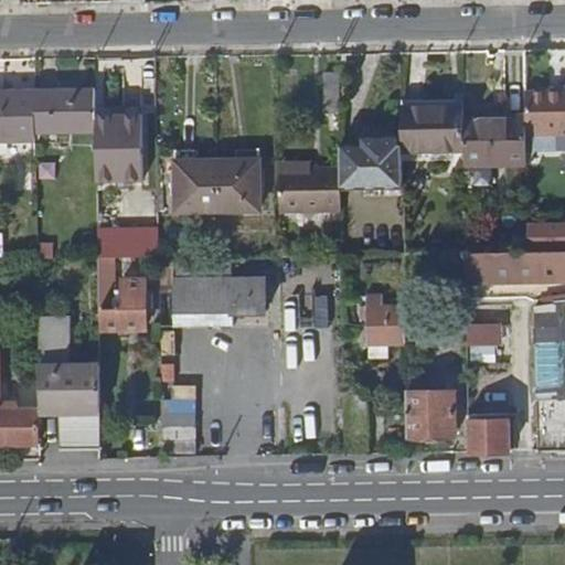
[(524,91),(525,115),(525,134),(564,132),(564,86),(560,87),(560,91),(524,91)]
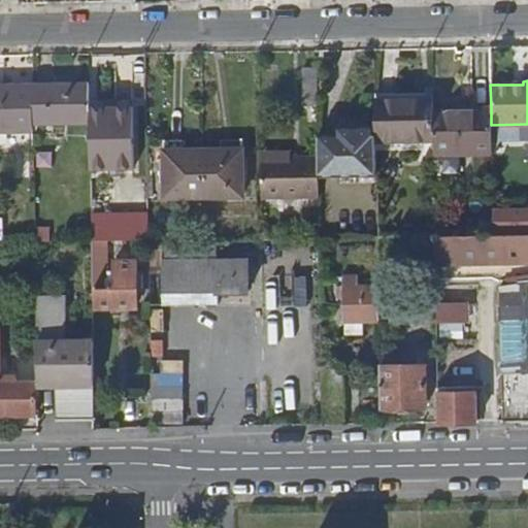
[(90,99),(90,85),(33,86),(34,123),(90,122),(90,99)]
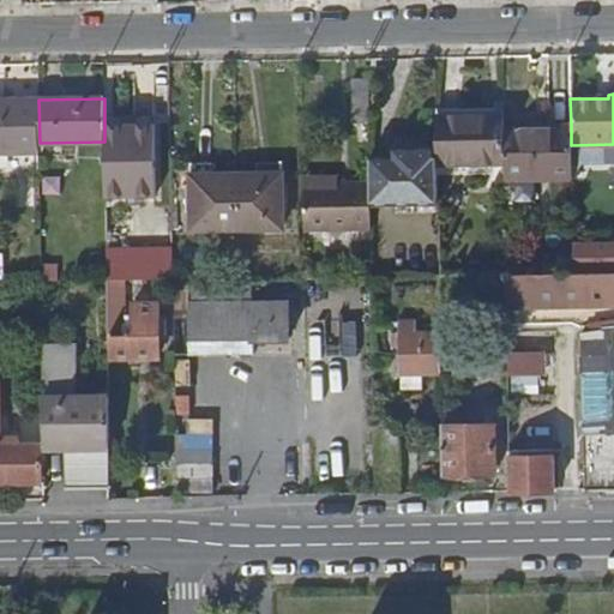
[(0,100),(0,174),(24,174),(25,152),(40,152),(40,143),(38,100),(0,100)]
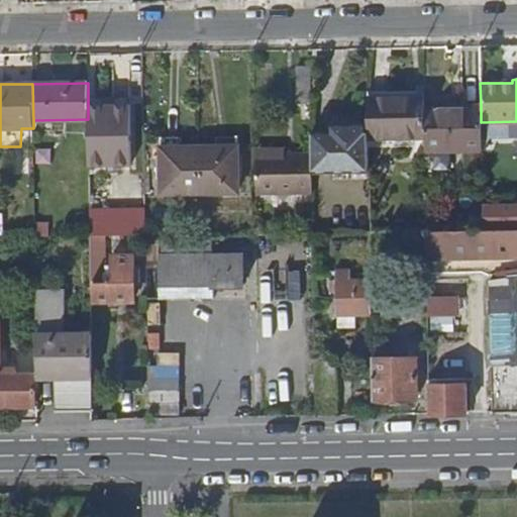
[(89,158),(130,157),(130,97),(113,97),(105,97),(88,97),(88,119),(89,158)]
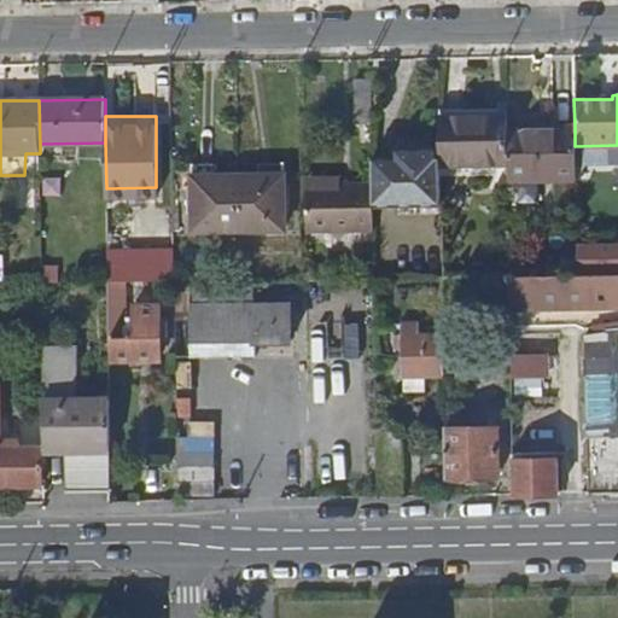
[(442,117),(442,146),(442,165),(508,164),(507,132),(507,116),(442,117)]
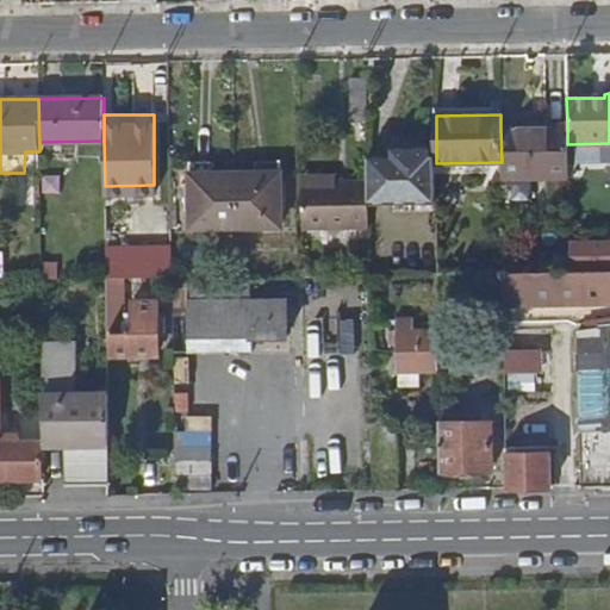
[(502,162),(502,178),(568,176),(567,144),(567,124),(545,125),(545,129),(500,130),(502,162)]
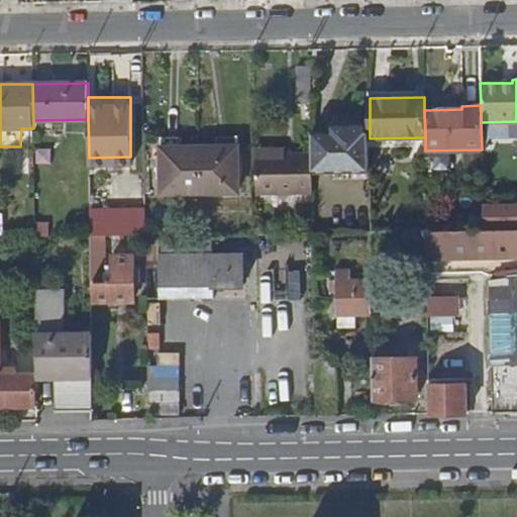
[(330,122),(330,130),(331,172),(371,171),(370,138),(370,122),(330,122)]
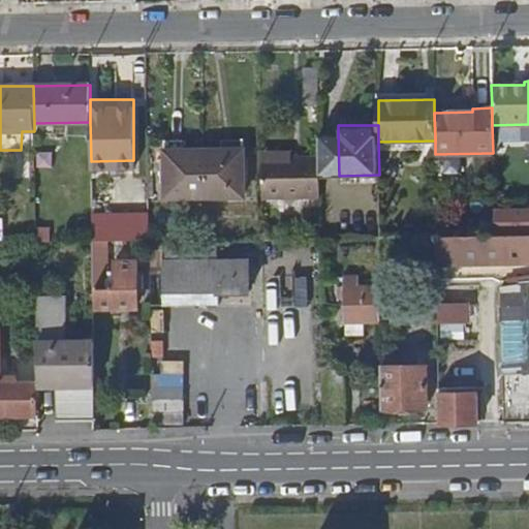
[(319,134),(319,159),(320,176),(339,176),(338,133),(319,134)]
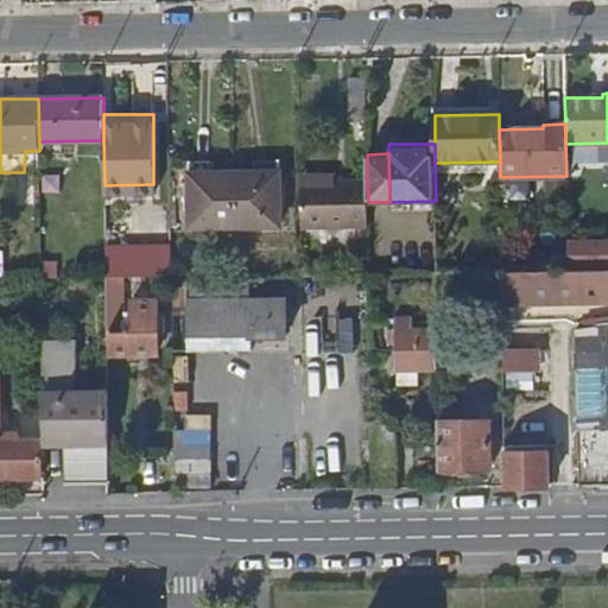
[(235,172),(236,227),(283,226),(282,171),(235,172)]
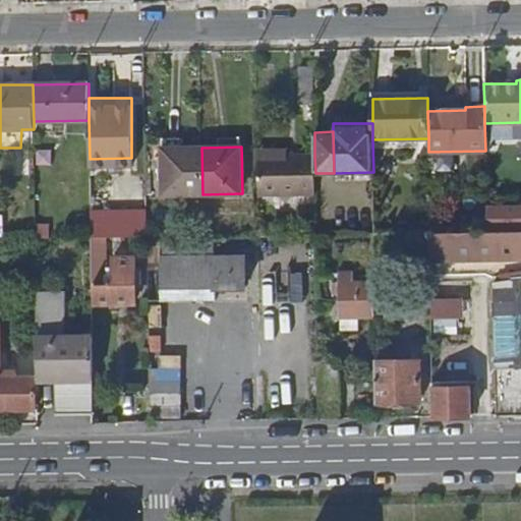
[(165,194),(203,194),(201,148),(164,149),(165,194)]
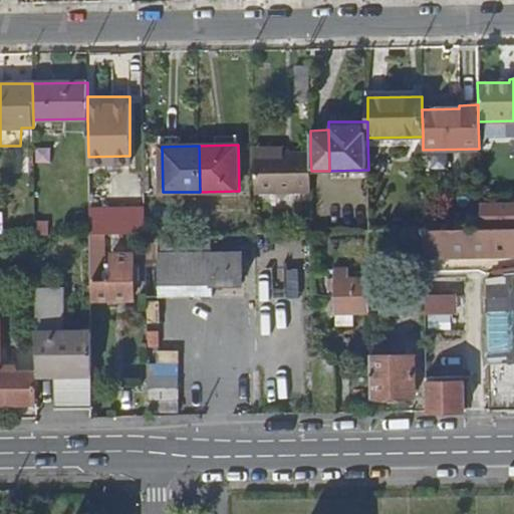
[(310,155),(255,155),(256,193),(311,192),(311,171),(310,155)]
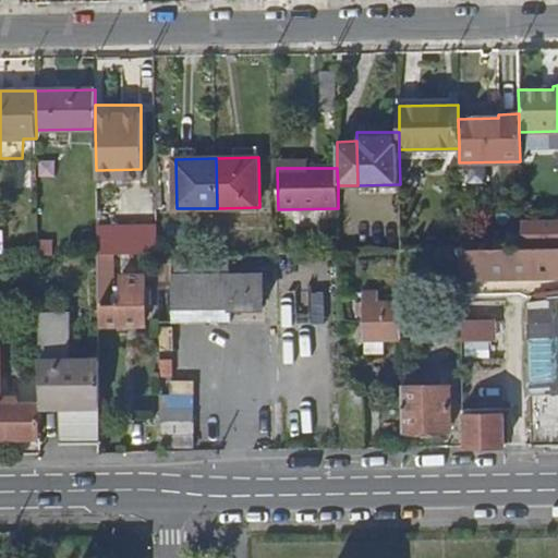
[(557,220),(524,221),(524,244),(557,243),(557,220)]
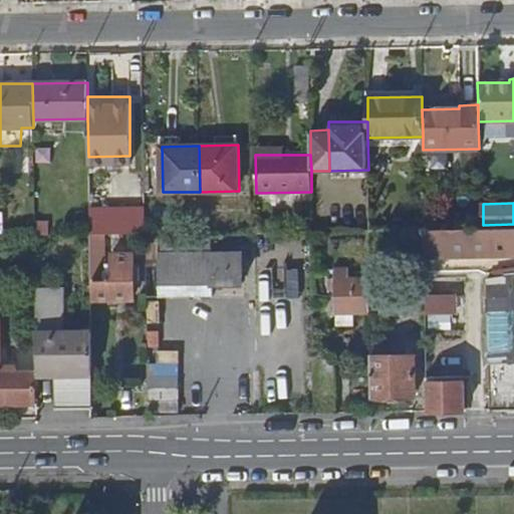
[(101,235),(125,235),(124,208),(88,209),(89,235),(101,235)]
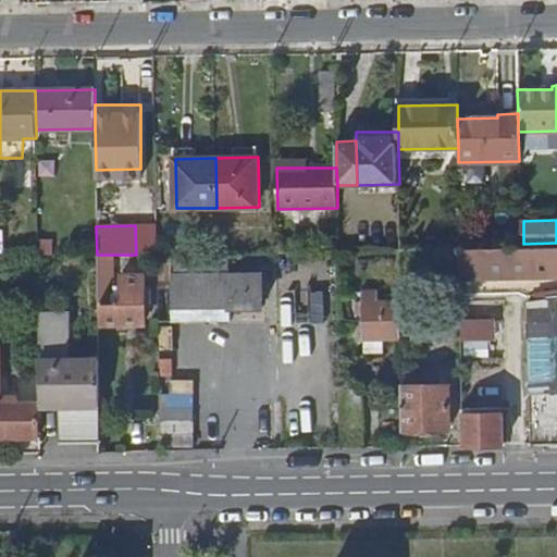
[(135,225),(136,255),(158,254),(157,225),(135,225)]
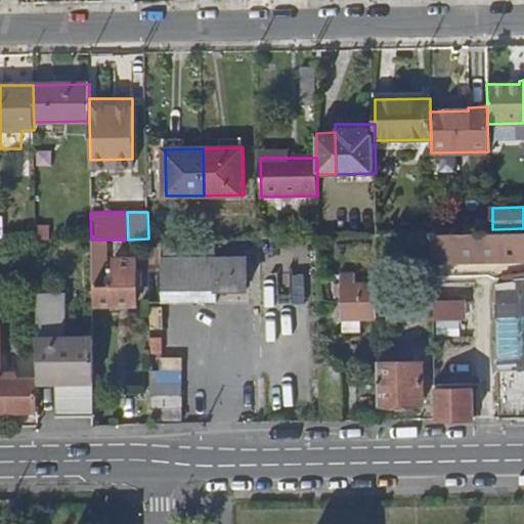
[(523,231),(432,233),(432,250),(433,282),(441,282),(440,276),(476,274),(488,275),(496,276),(523,270),(523,275),(496,284),(498,417),(523,416),(523,231)]
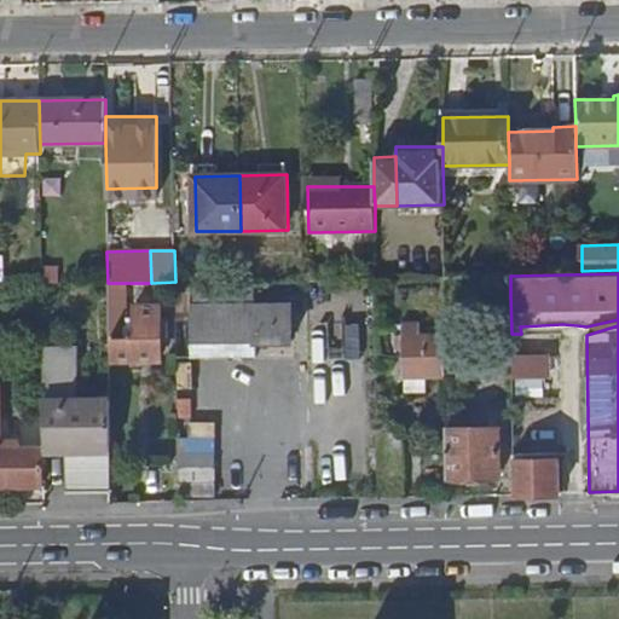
[(445,277),(426,278),(427,293),(445,291),(445,277)]
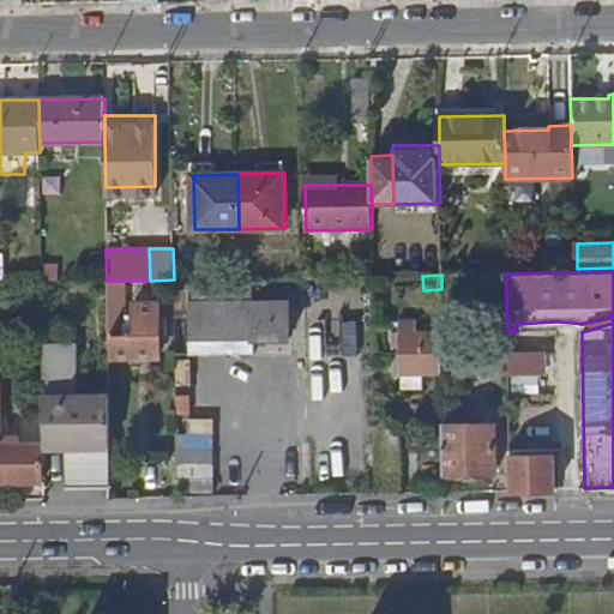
[(122,336),(121,281),(107,281),(107,336),(110,337),(109,359),(160,359),(158,305),(132,305),(132,336),(122,336)]
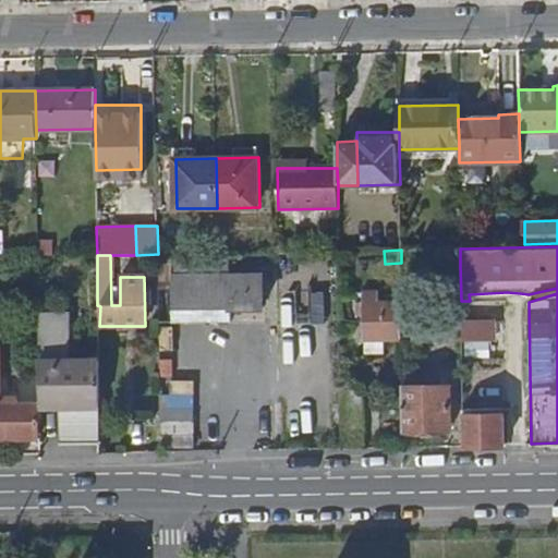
[(202,259),(202,277),(225,277),(226,312),(262,312),(262,277),(230,277),(230,261),(202,259)]
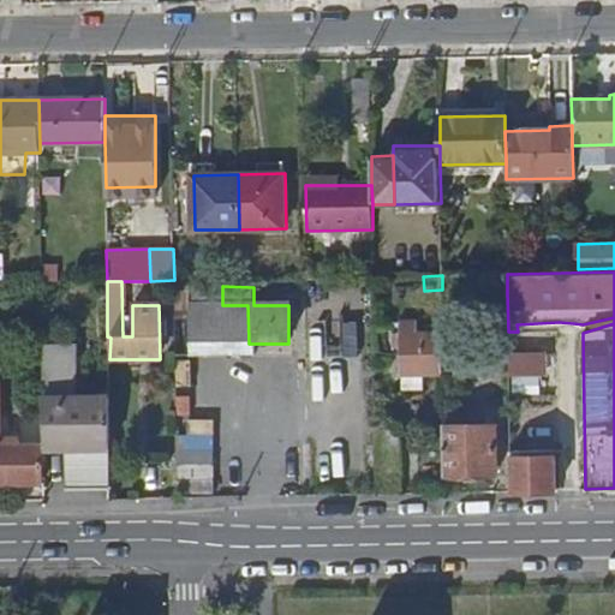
[(248,305),(222,305),(185,305),(186,345),(249,344),(248,305)]
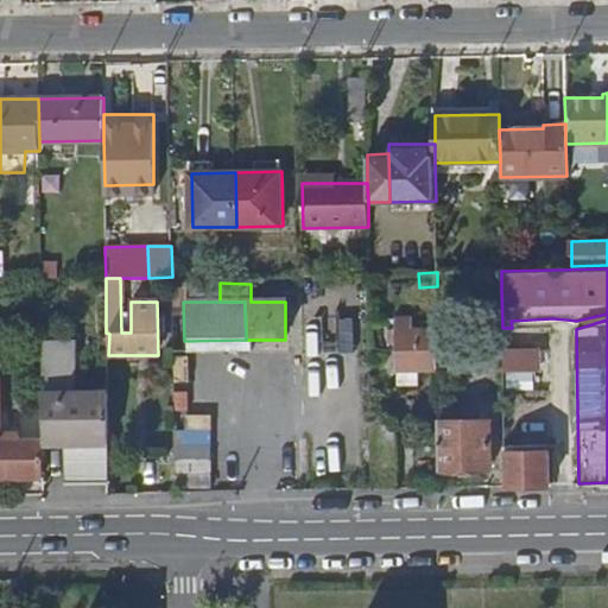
[(397,372),(438,371),(437,328),(412,328),(412,316),(396,317),(396,330),(391,330),(390,343),(397,342),(397,372)]
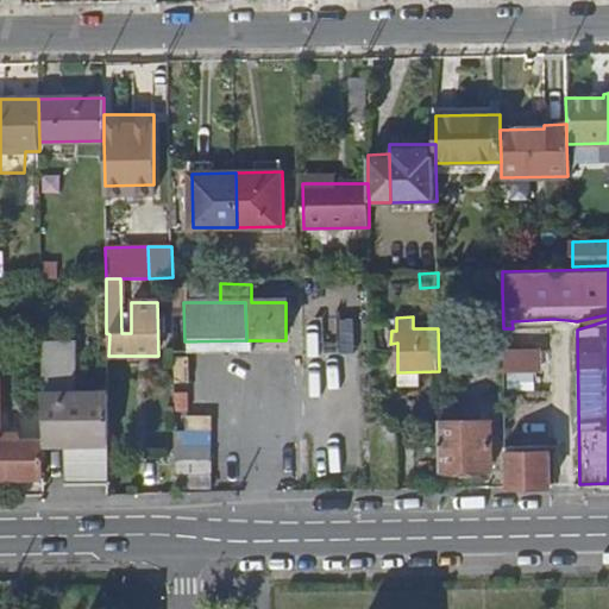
[(62,340),(42,340),(43,375),(63,375),(62,340)]
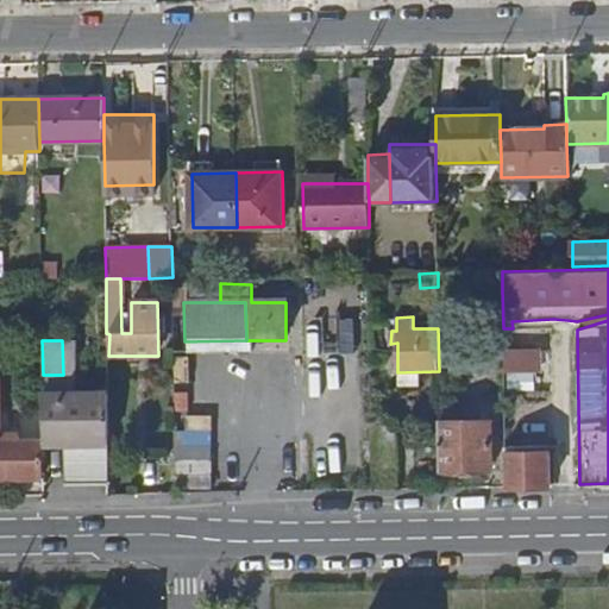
[(508,347),(509,387),(541,387),(540,346),(508,347)]
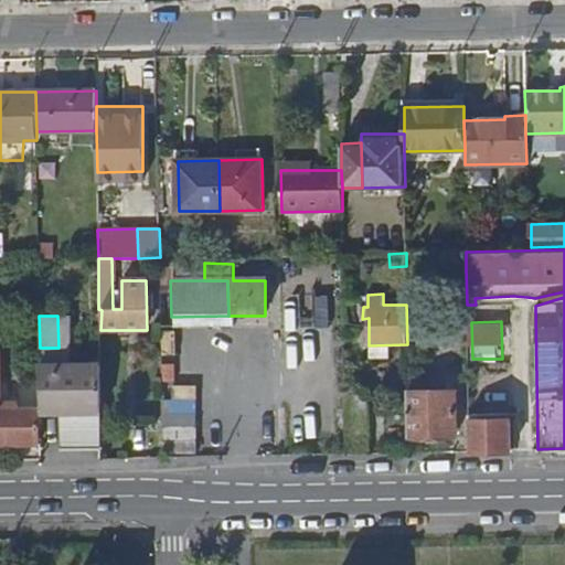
[(0,445),(38,445),(38,408),(19,409),(1,409),(0,400),(0,364),(0,445)]
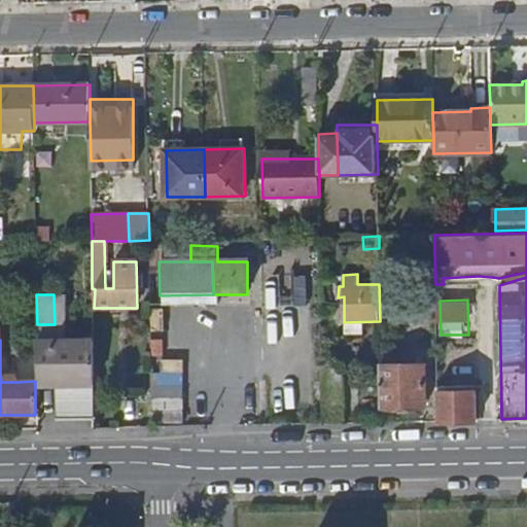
[(93,341),(37,341),(38,383),(54,383),(54,416),(94,416),(93,341)]
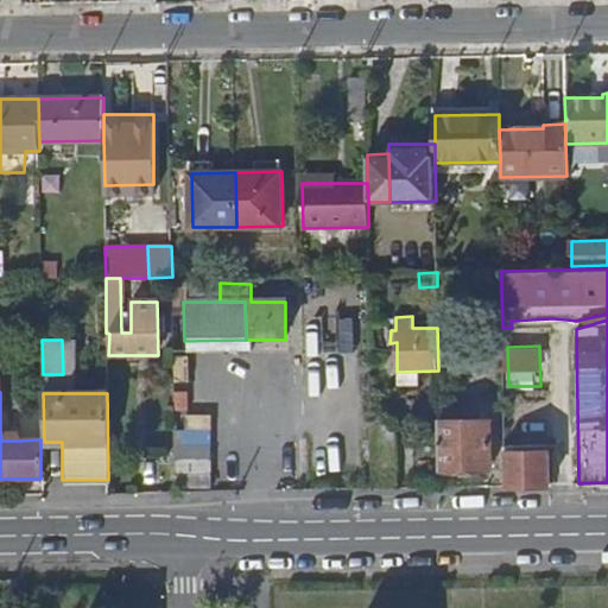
[(491,419),(438,419),(439,469),(491,469),(491,419)]
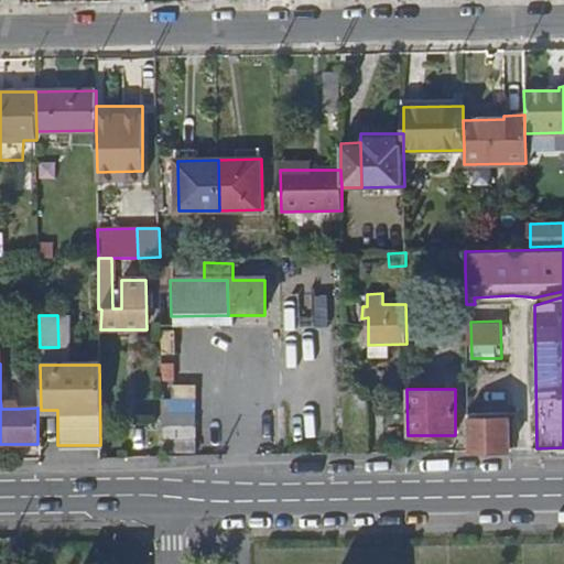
[(198,440),(197,396),(165,396),(166,441),(198,440)]
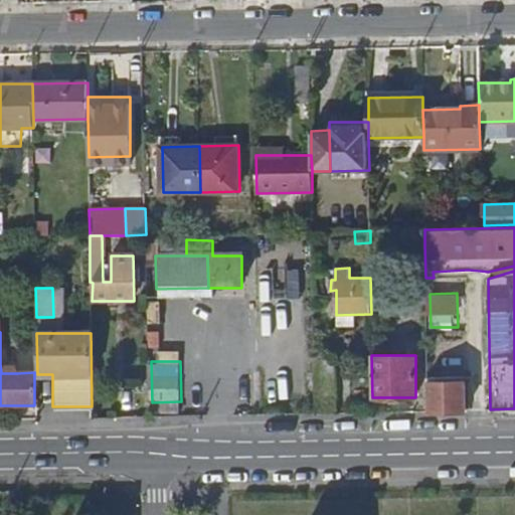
[(17,365),(0,364),(1,373),(17,373),(17,365)]
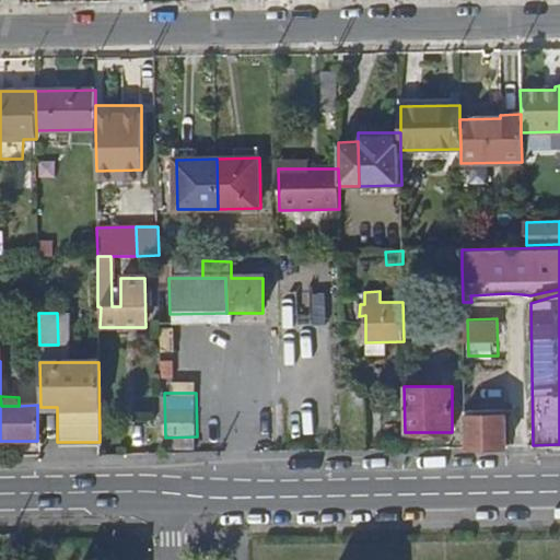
[(464,409),(465,447),(503,446),(503,416),(490,417),(489,409),(464,409)]
